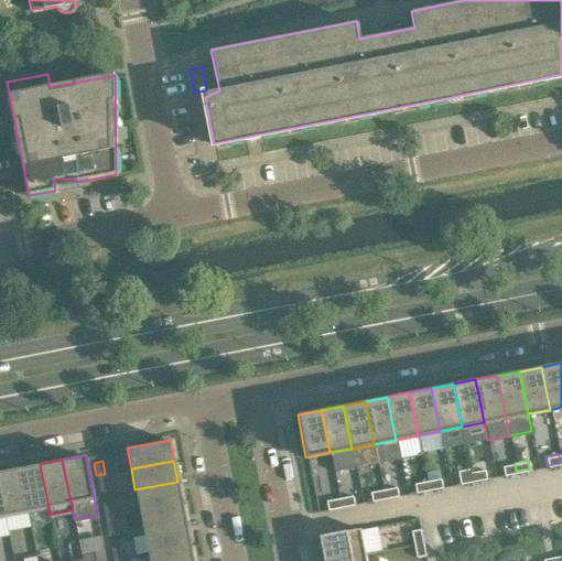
[(503,474),(516,471),(515,463),(501,465),(503,474)]
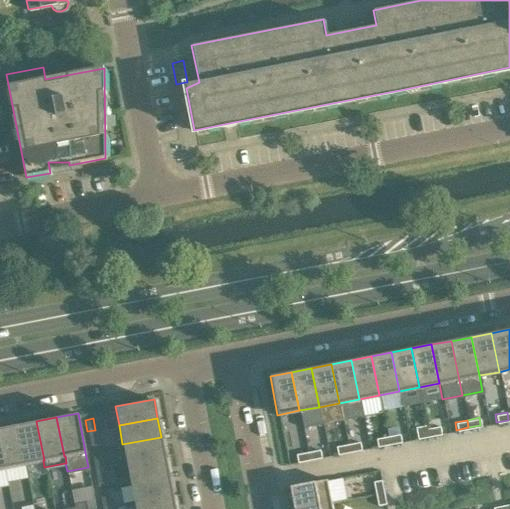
[(44,460),(36,421),(16,425),(24,464),(43,460),(44,460)]
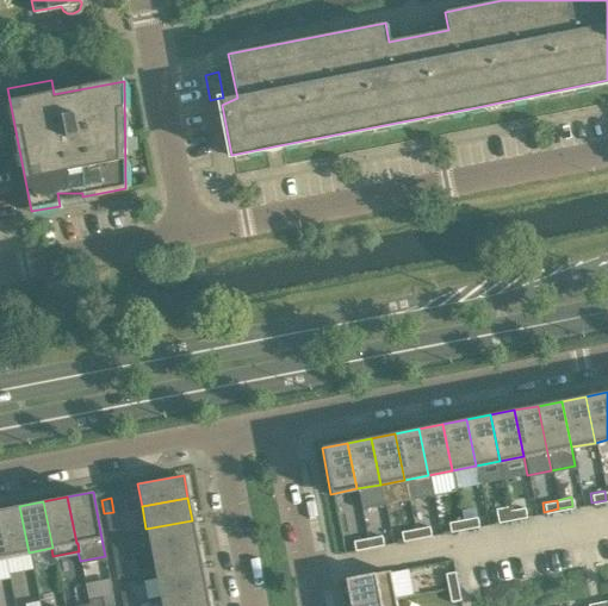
[(494,507),(496,522),(510,518),(509,508),(508,504),(494,507)]
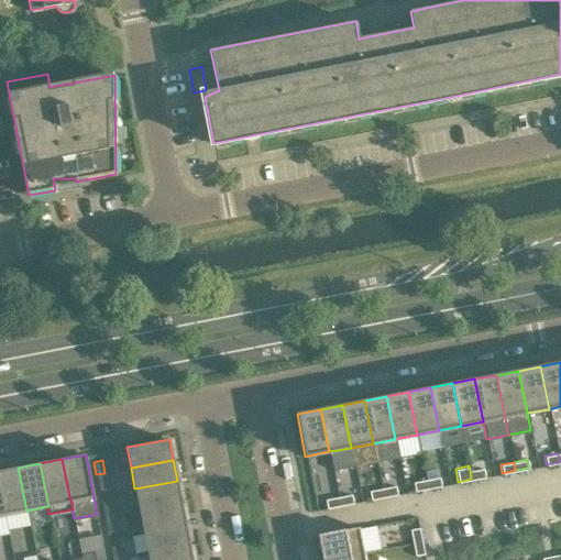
[(0,492),(4,515),(26,511),(18,468),(0,471),(0,492)]
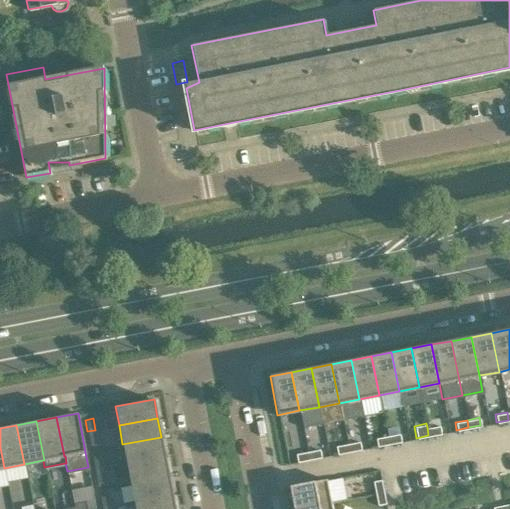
[(428,435),(440,433),(439,425),(427,427),(428,435)]
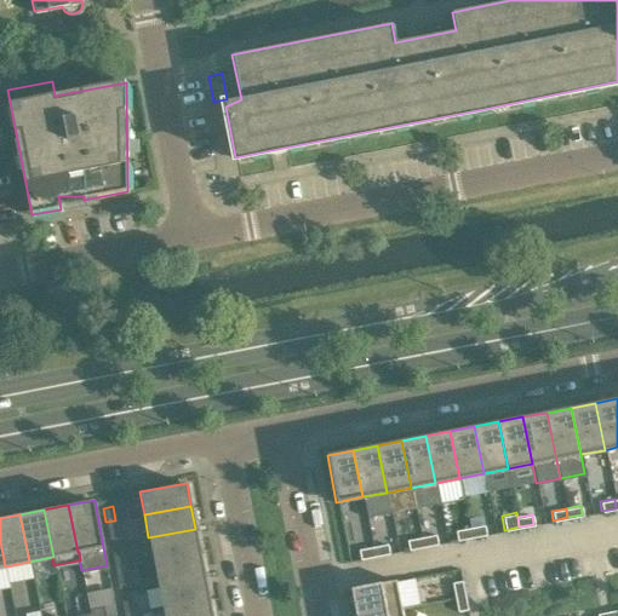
[(115,520),(106,522),(108,536),(118,535),(115,520)]
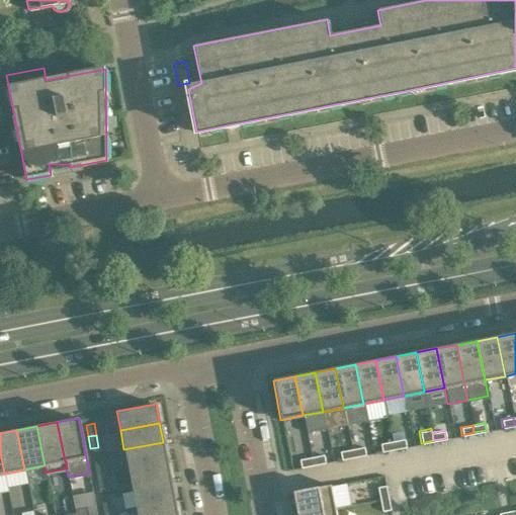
[(393,448),(405,446),(403,438),(392,440),(393,448)]
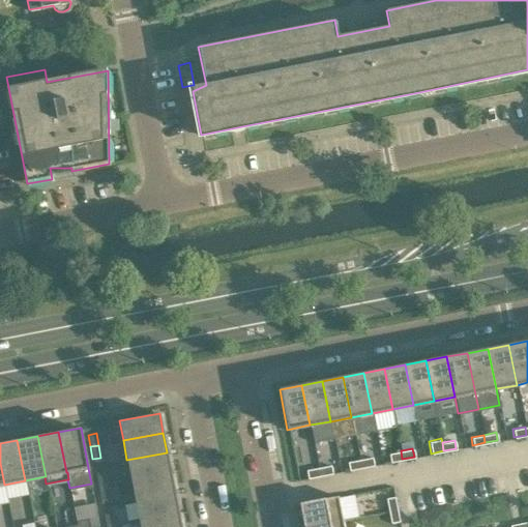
[(388,452),(389,461),(402,459),(401,450),(388,452)]
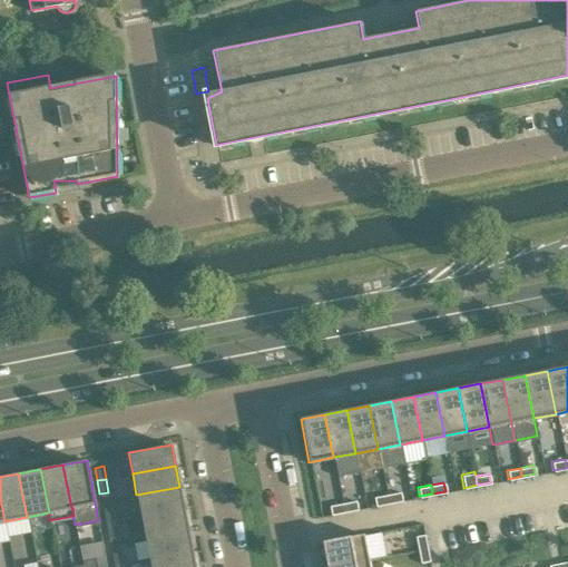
[(136,495),(140,516),(184,508),(179,487),(136,495)]
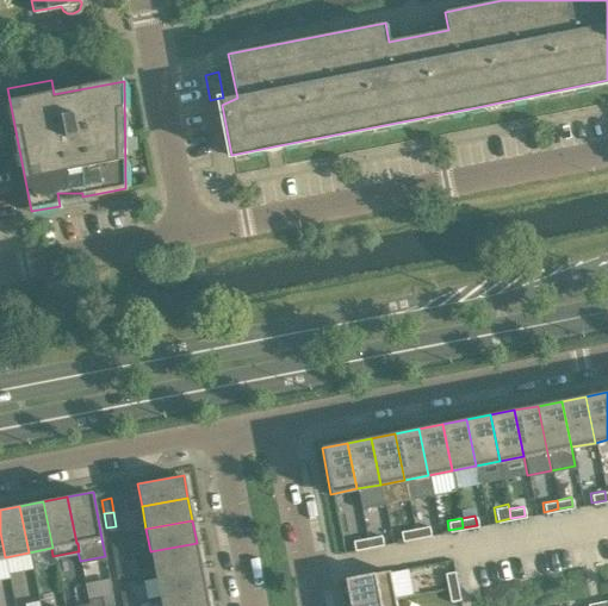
[(427,525),(414,528),(415,537),(429,535),(427,525)]
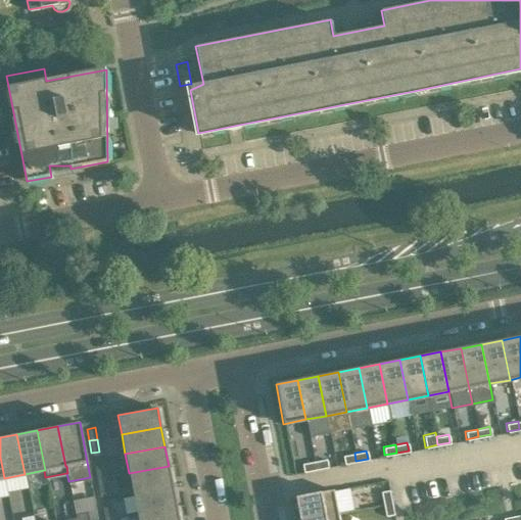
[(342,455),(343,463),(356,461),(354,453),(342,455)]
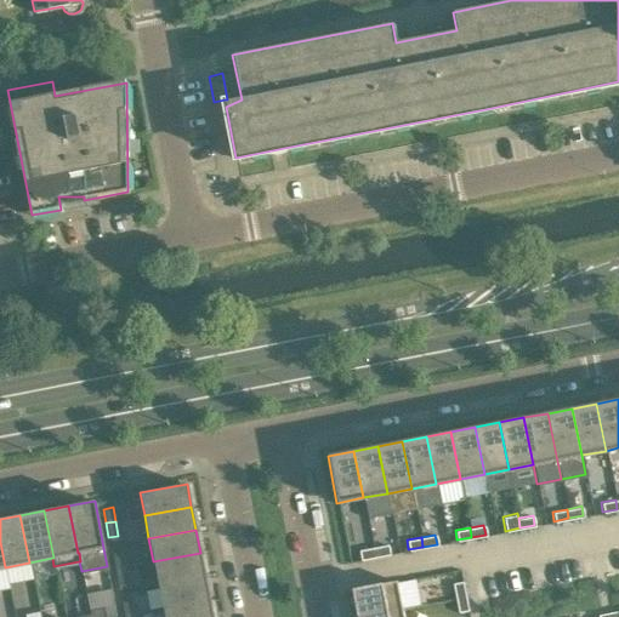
[(374,556),(388,553),(386,543),(373,547),(374,556)]
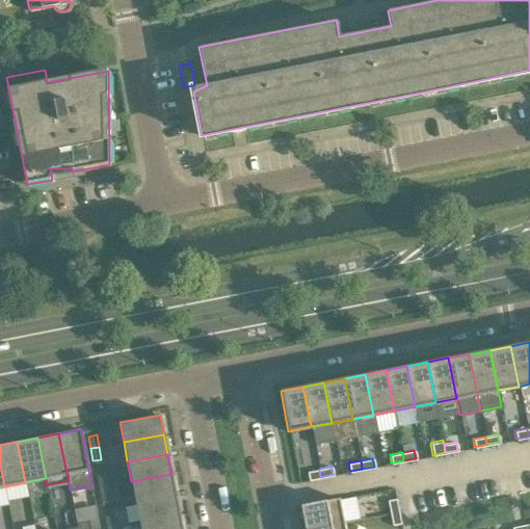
[(308,479),(320,477),(319,469),(307,471),(308,479)]
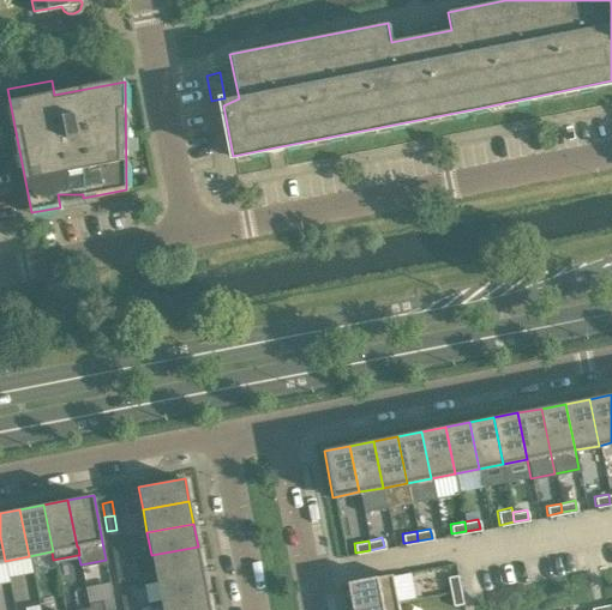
[(111,549),(114,563),(124,561),(120,547),(111,549)]
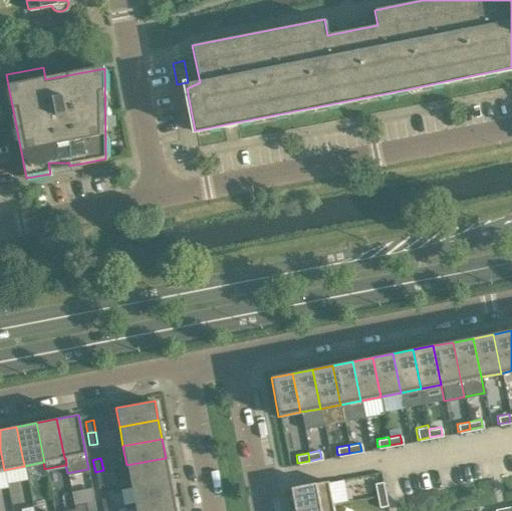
[(169,477),(166,458),(126,465),(131,484),(169,477)]
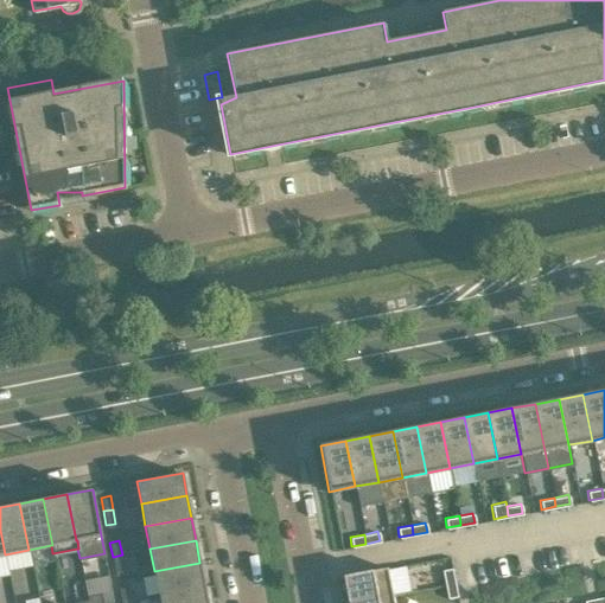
[(122,555),(113,557),(115,570),(125,569),(122,555)]
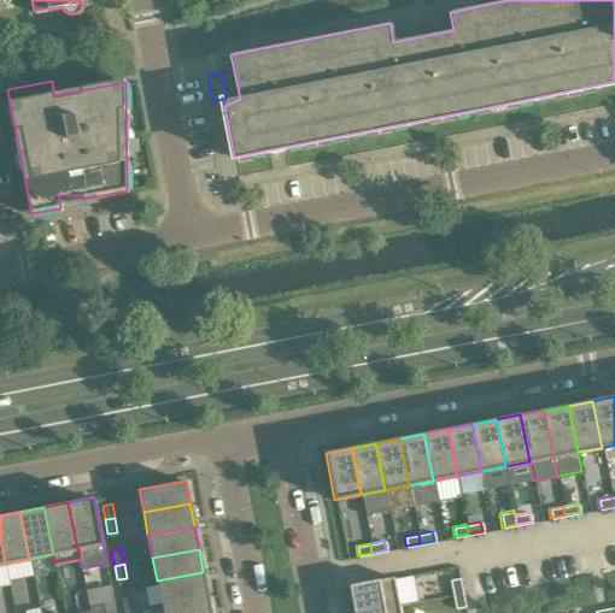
[(203,572),(157,581),(162,603),(208,595),(203,572)]
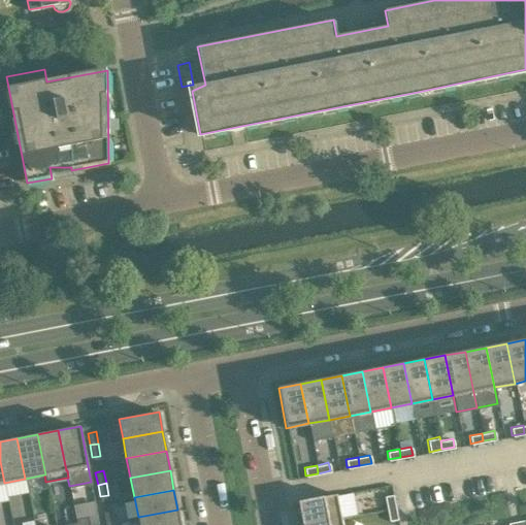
[(298,501),(302,524),(304,523),(340,517),(336,493),(298,501)]
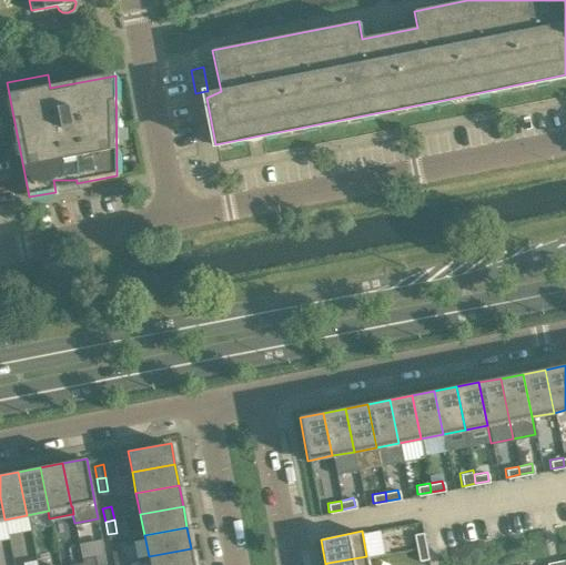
[(424,544),(422,532),(413,533),(415,546),(424,544)]
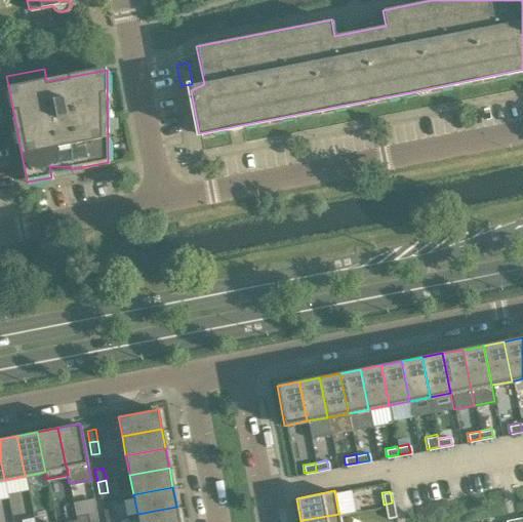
[(392,503),(384,505),(386,517),(395,515),(392,503)]
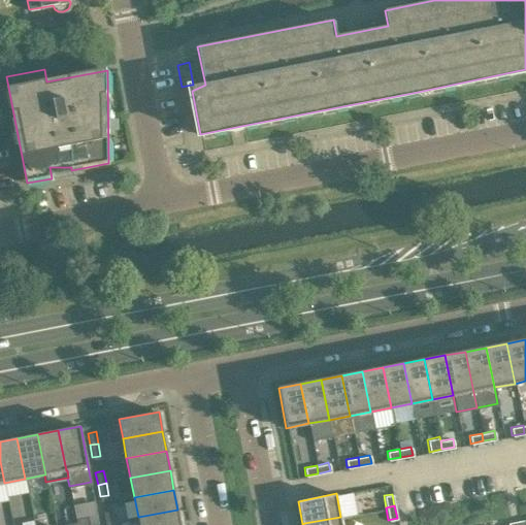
[(102,511),(105,523),(113,522),(110,510),(102,511)]
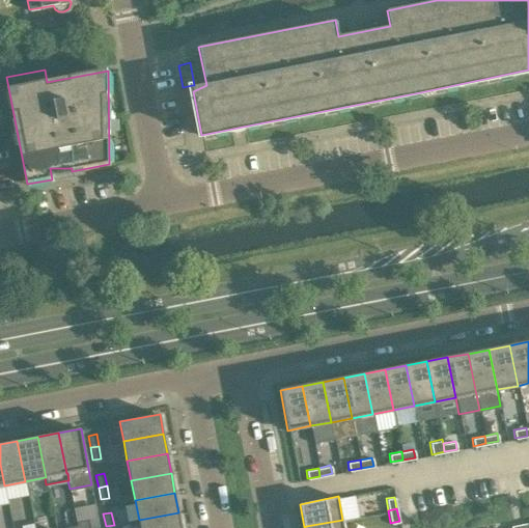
[(140,527),(182,527),(178,512),(139,520),(140,527)]
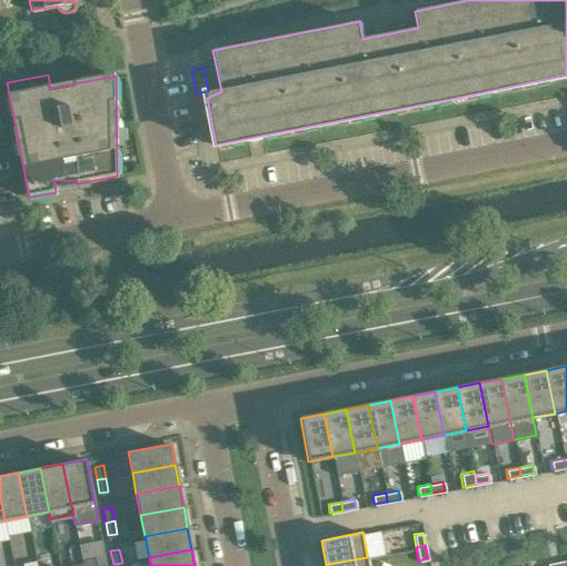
[(81,562),(82,565),(96,565),(95,555),(81,557),(81,562)]
